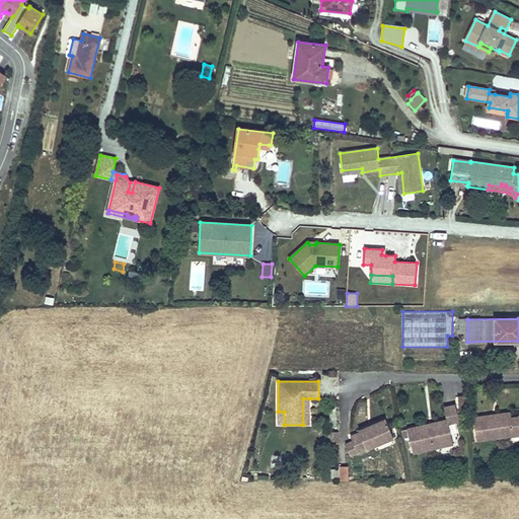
[(468,410),(467,395),(458,396),(459,411),(468,410)]
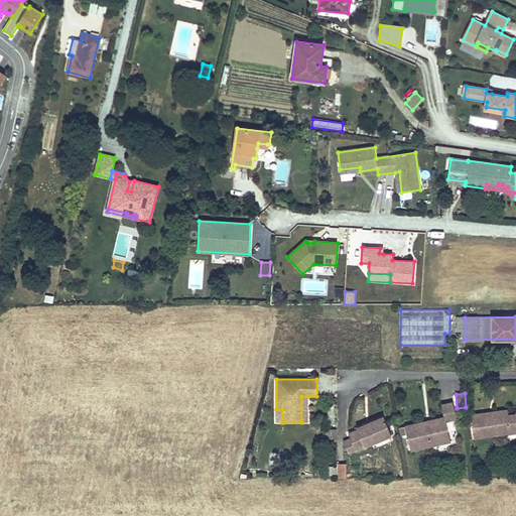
[(455,413),(453,403),(442,405),(444,415),(455,413)]
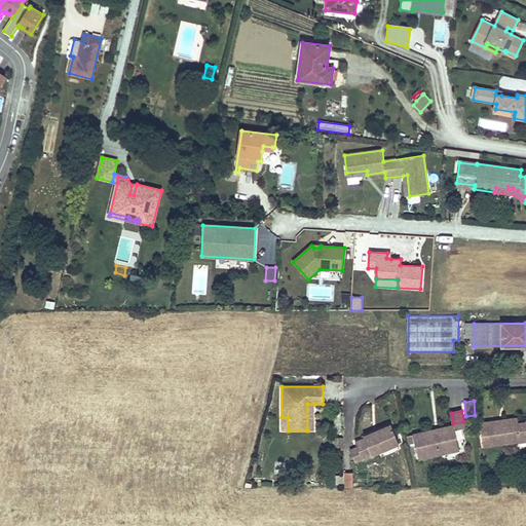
[(525,440),(525,420),(525,422),(518,423),(512,419),(504,420),(502,422),(498,423),(498,420),(480,423),(484,447),(525,440)]
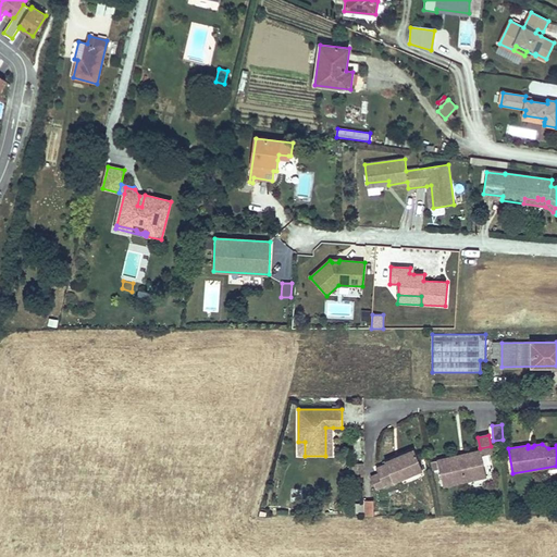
[(486,477),(482,455),(492,452),(491,446),(480,448),(481,450),(432,461),(434,470),(440,469),(443,486),(486,477)]
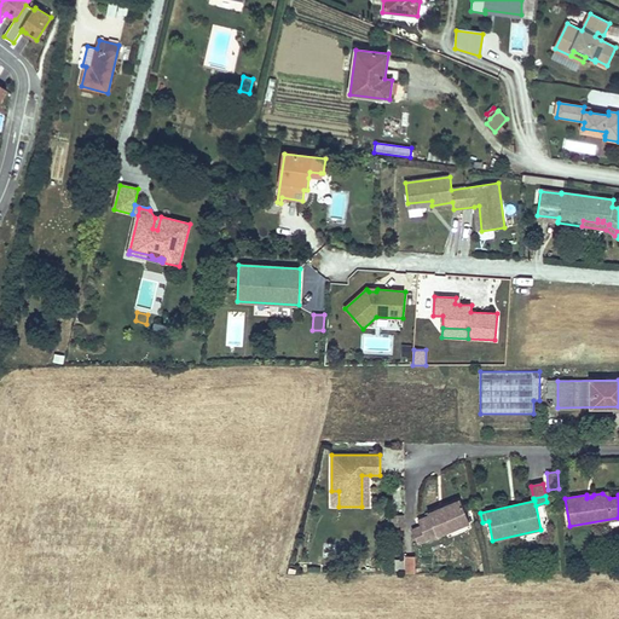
[(427,541),(469,522),(461,499),(428,514),(429,516),(418,521),(421,527),(427,541)]
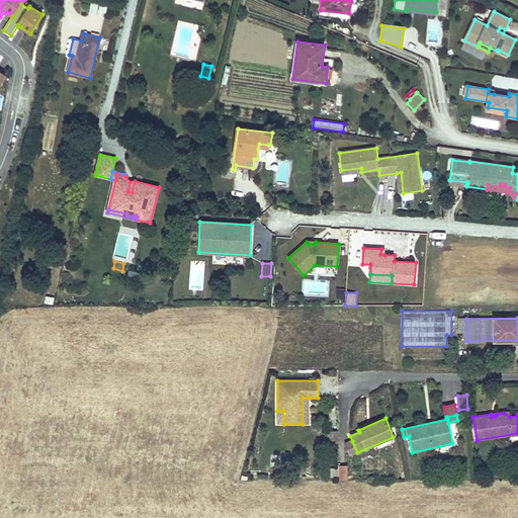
[(338,443),(338,431),(328,431),(328,443),(338,443)]
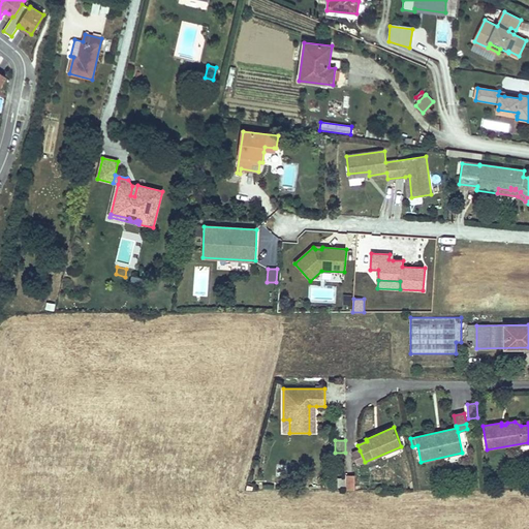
[(365,462),(360,450),(352,454),(358,465),(365,462)]
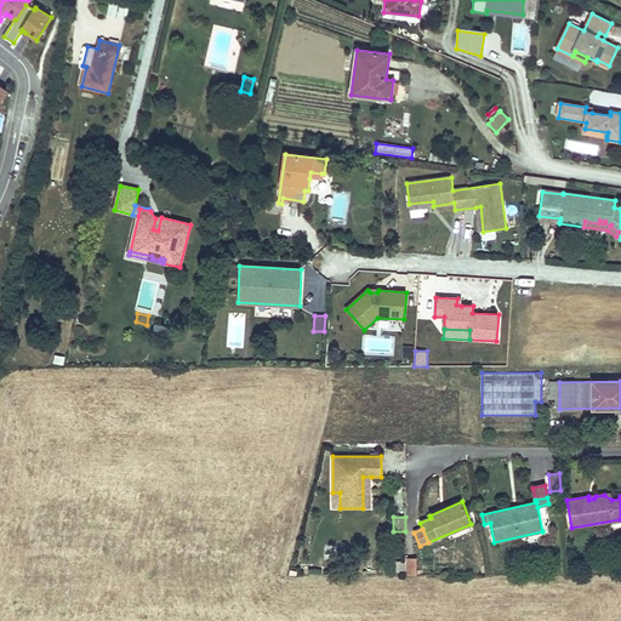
[(417,575),(417,558),(406,558),(406,575),(417,575)]
